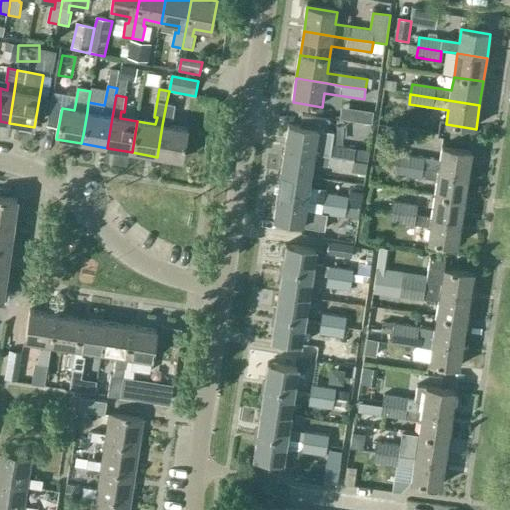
[(166,104),(162,125),(157,157),(183,161),(188,130),(170,127),(171,120),(174,121),(176,106),(166,104)]
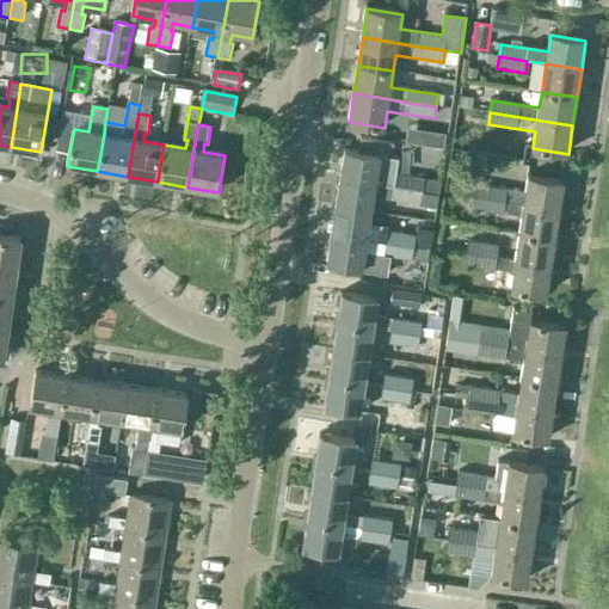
[(447,134),(418,130),(416,147),(444,151),(447,134)]
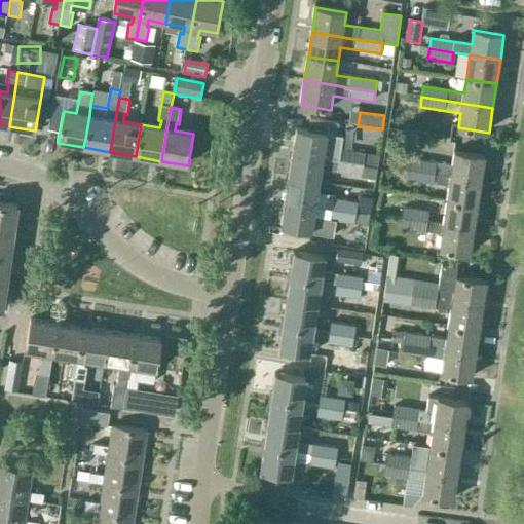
[(297,129),(293,154),(324,159),(324,156),(340,158),(340,161),(364,165),(366,155),(325,148),(327,134),(337,136),(339,122),(310,118),(308,132),(297,129)]
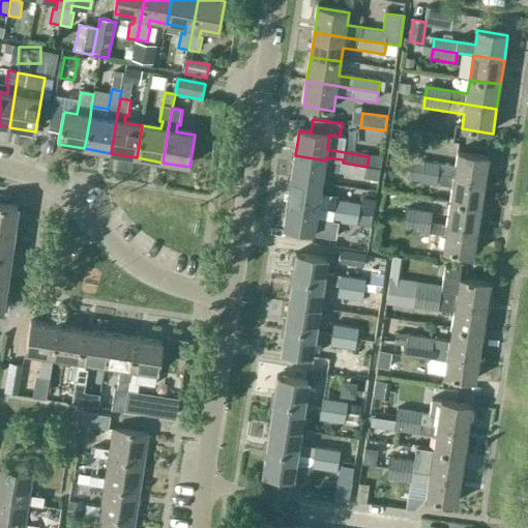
[(415,162),(414,172),(455,178),(485,182),(489,157),(459,153),(457,168),(415,162)]
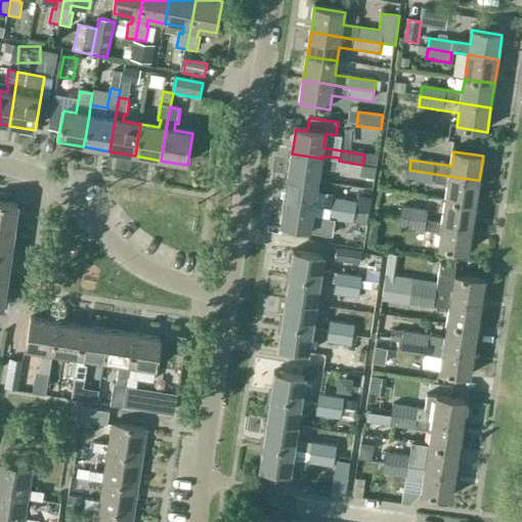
[(292,154),(289,177),(318,182),(320,168),(361,175),(362,165),(339,161),(339,158),(322,156),(322,159),(292,154)]
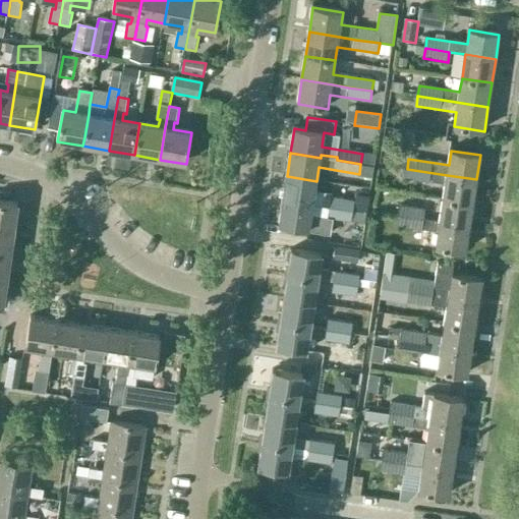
[(446,185),(444,198),(473,204),(476,179),(447,175),(407,169),(405,179),(446,185)]
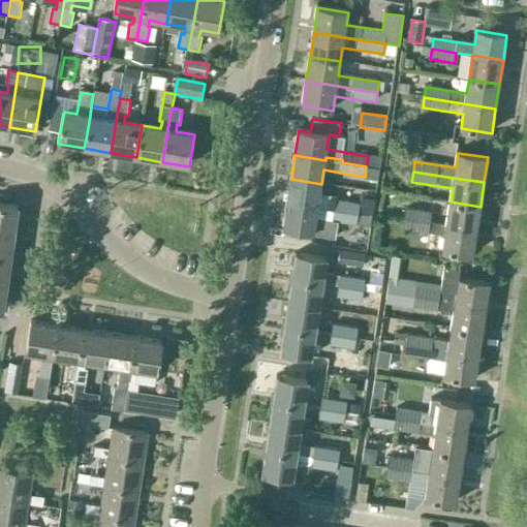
[(334,211),(359,215),(361,205),(337,200),(338,197),(319,194),(321,184),(291,179),(287,204),(306,207),(317,209),(334,211)]
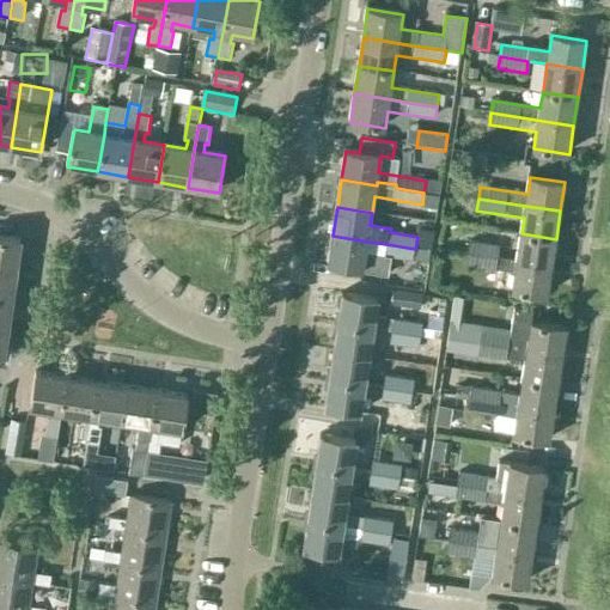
[(522,233),(517,262),(551,267),(556,239),(522,233)]
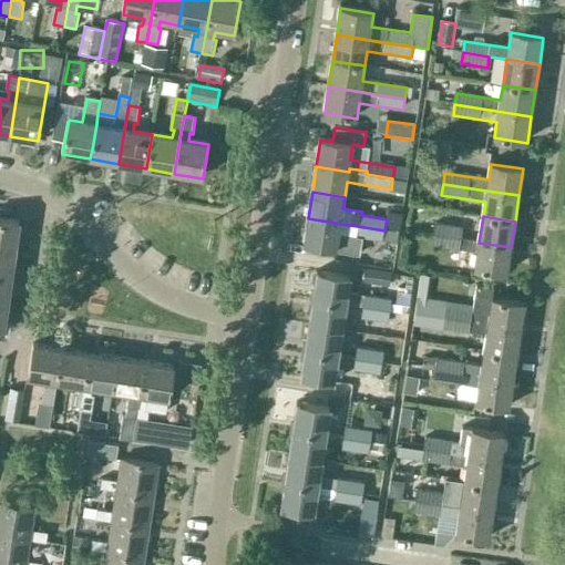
[(304,245),(337,250),(339,234),(383,242),(384,230),(358,226),(340,224),(328,222),(308,218),(304,245)]
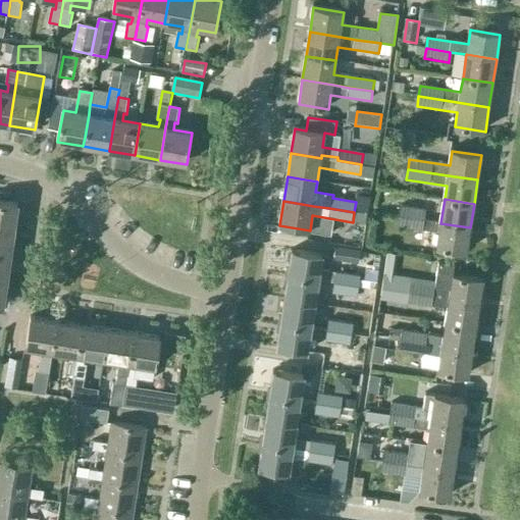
[(0,228),(14,230),(18,205),(0,202),(0,228)]
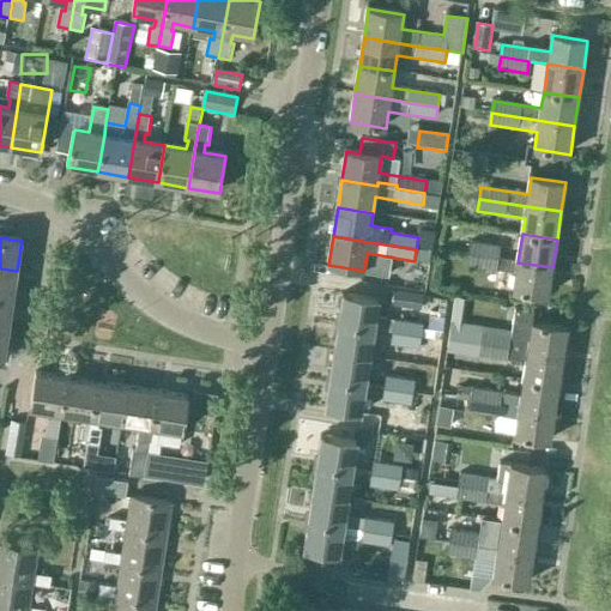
[(472,243),(470,255),(498,259),(501,248),(472,243)]
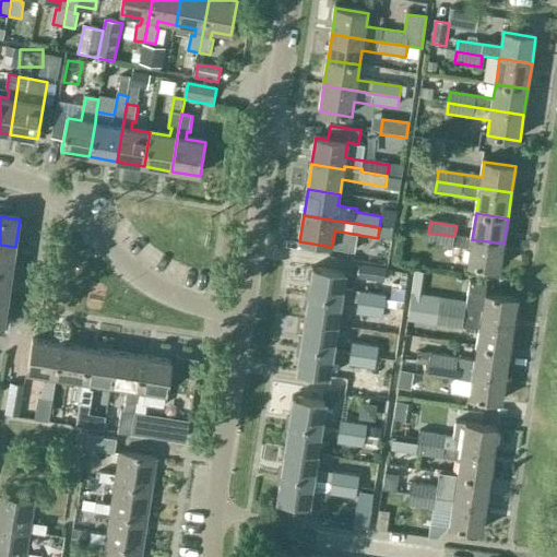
[(127,245),(134,253),(150,240),(143,232),(127,245)]
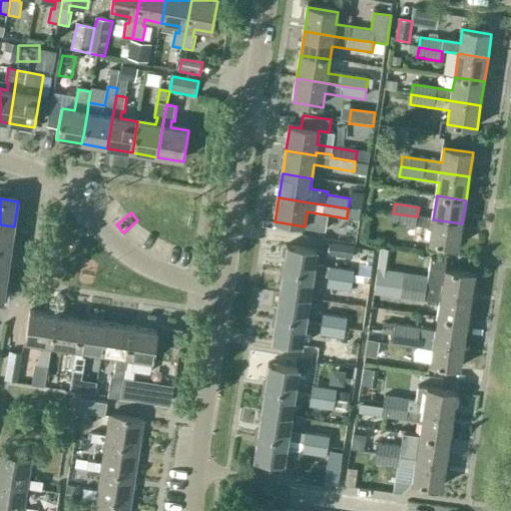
[(459,247),(462,223),(433,219),(417,216),(393,213),(392,222),(431,229),(429,243),(459,247)]
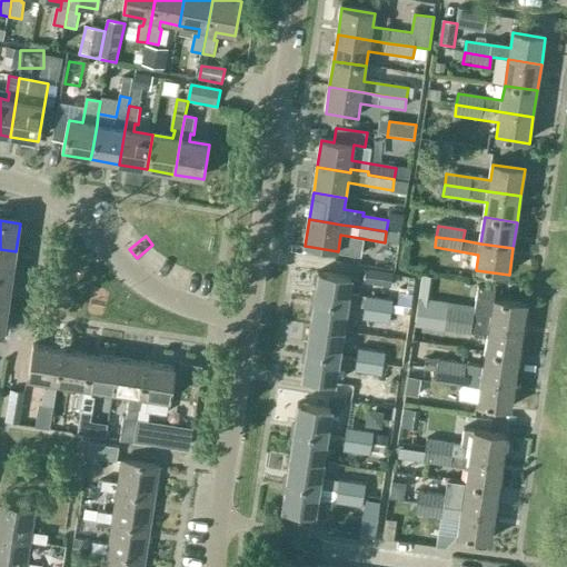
[(0,277),(12,279),(16,251),(0,249),(0,277)]
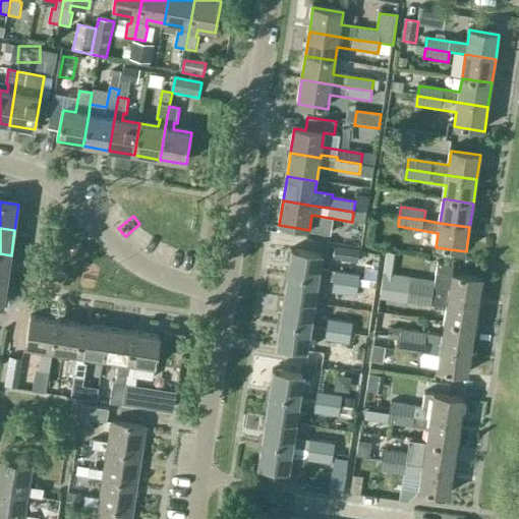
[(360,250),(335,247),(333,261),(358,265),(360,250)]
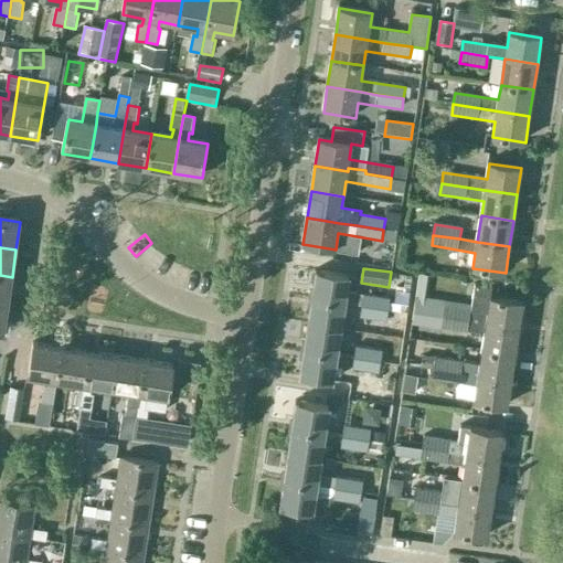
[(346,304),(362,306),(390,310),(391,299),(364,295),(364,296),(347,291),(349,277),(317,272),(312,298),(346,304)]
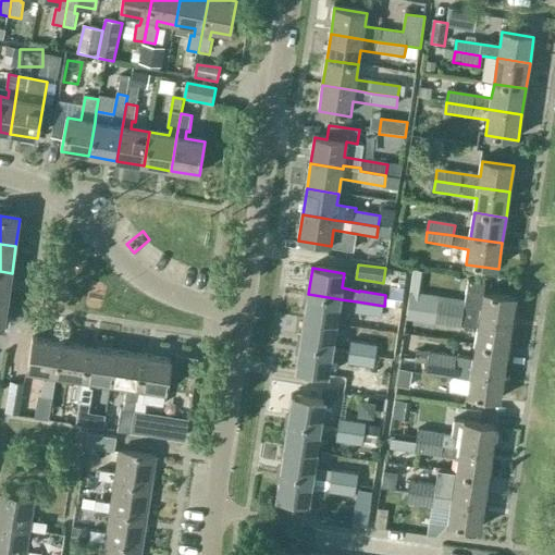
[(0,299),(8,300),(12,273),(0,271),(0,299)]
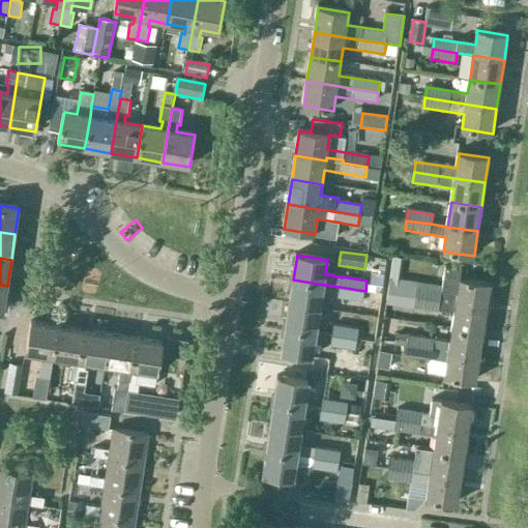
[(367,282),(383,283),(384,264),(368,264),(367,282)]
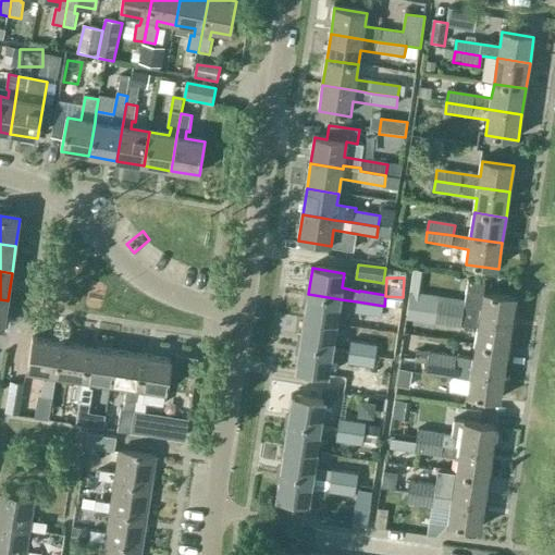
[(436,312),(512,324),(516,298),(483,293),(485,284),(469,282),(465,306),(440,303),(441,297),(410,293),(408,308),(436,312)]
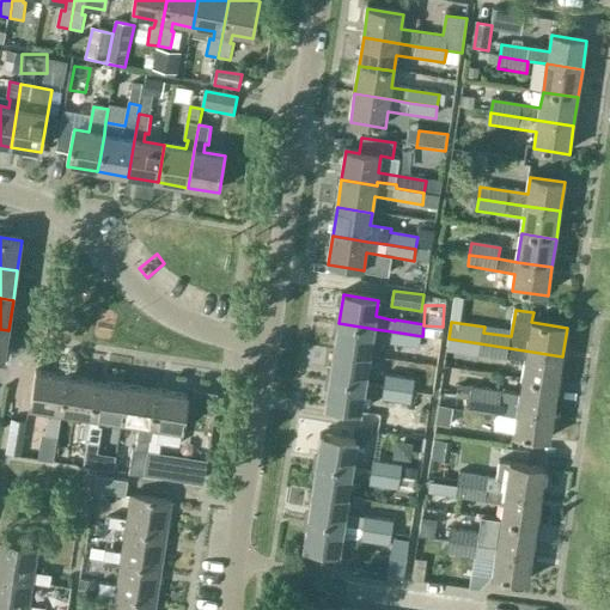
[(339,323),(335,352),(370,357),(374,329),(339,323)]
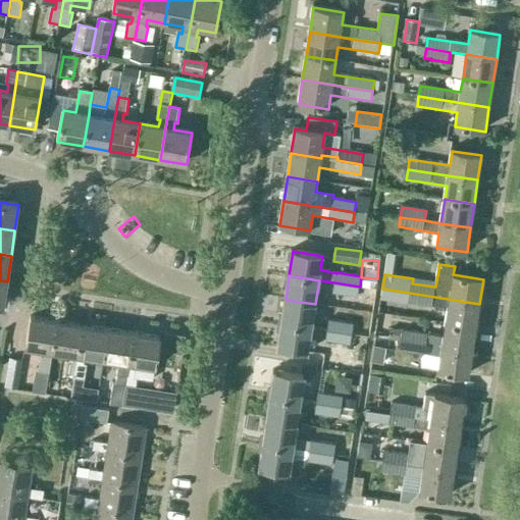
[(358,298),(360,287),(334,282),(333,294),(358,298)]
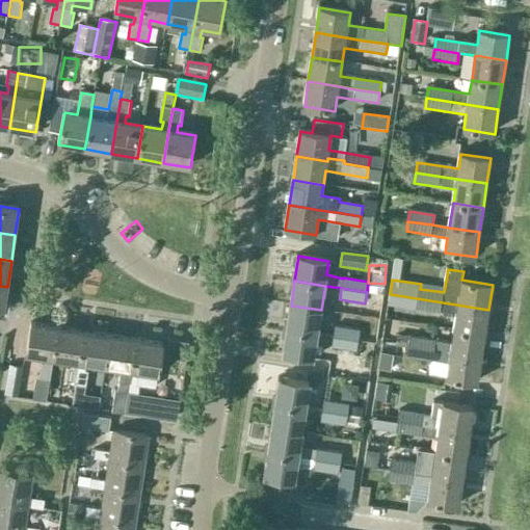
[(456,315),(454,329),(485,334),(488,310),(417,298),(415,309),(456,315)]
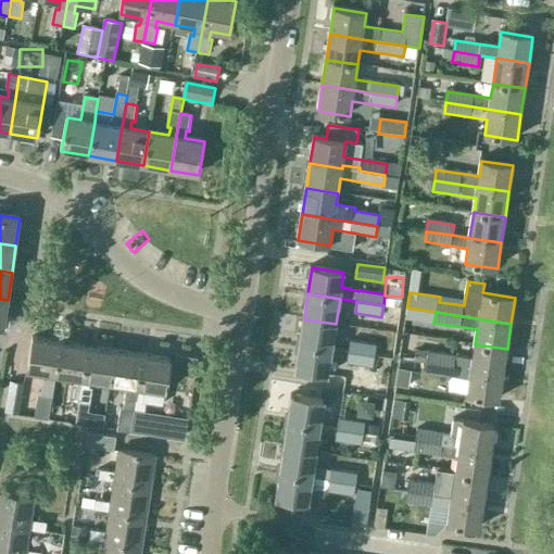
[(304,319),(300,345),(331,350),(336,324),(304,319)]
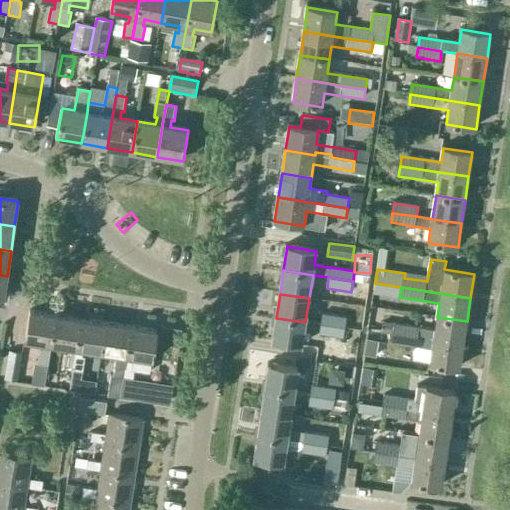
[(48,367),(51,345),(52,346),(56,316),(31,312),(26,342),(44,344),(43,351),(40,351),(38,365),(48,367)]
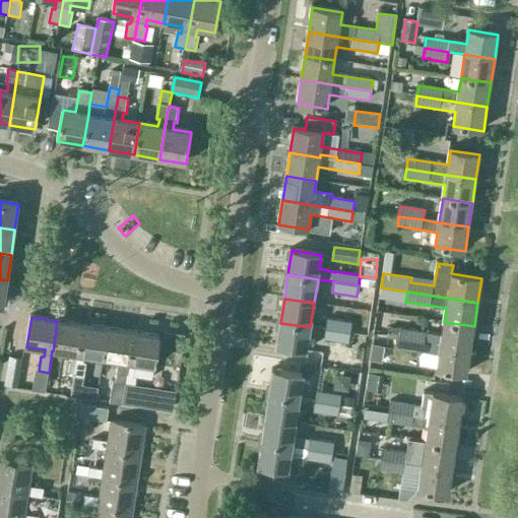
[(350,333),(352,323),(328,319),(326,329),(350,333)]
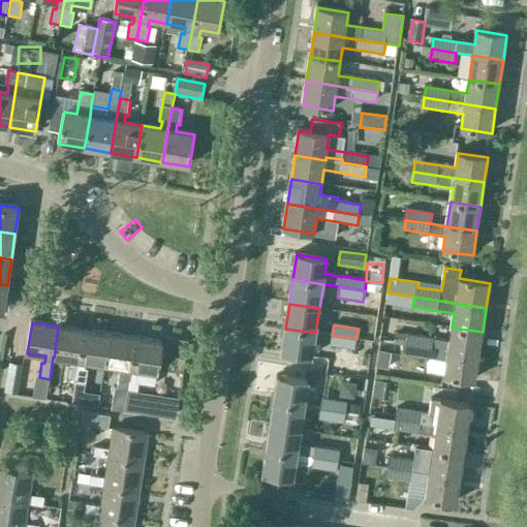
[(66,381),(75,382),(84,331),(58,327),(54,358),(71,360),(70,367),(68,367),(66,381)]
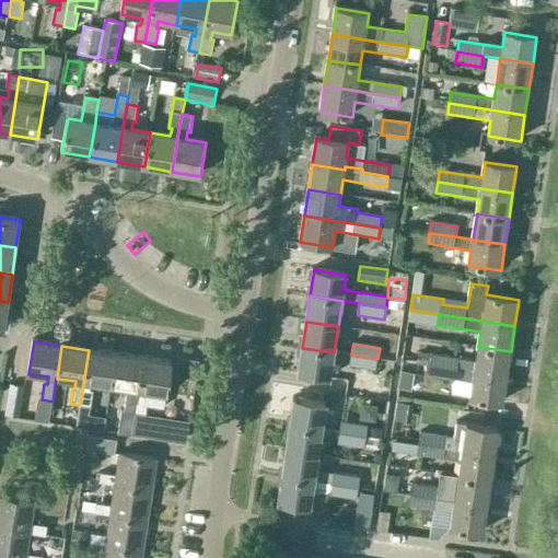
[(432,355),(431,365),(507,378),(511,351),(478,347),(476,361),(432,355)]
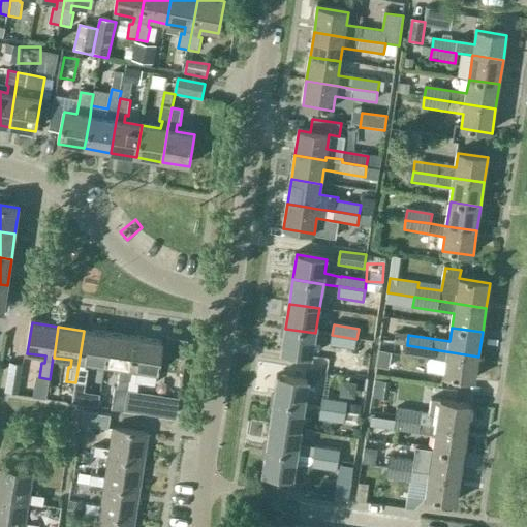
[(265,346),(278,347),(280,331),(267,329),(265,346)]
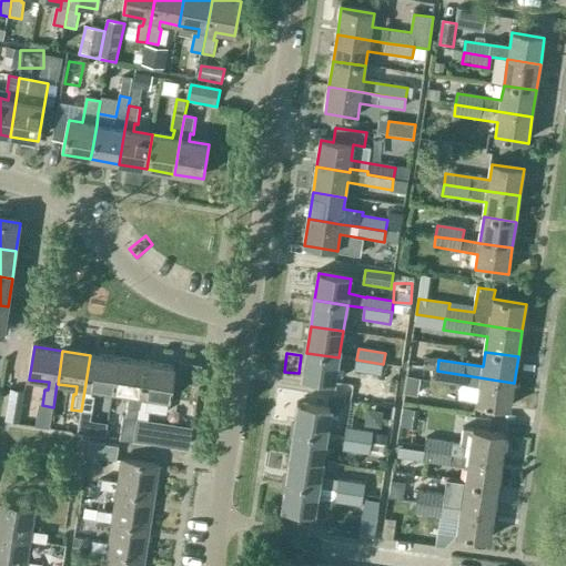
[(335,384),(339,357),(306,353),(302,378),(335,384)]
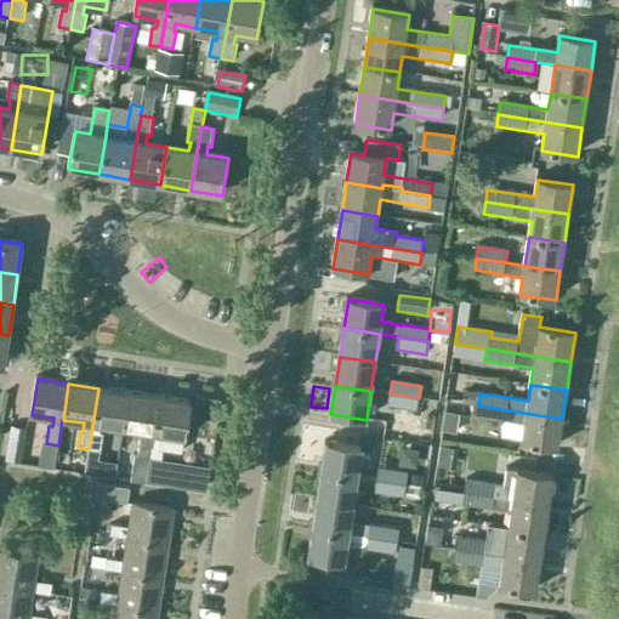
[(0,415),(0,416),(21,420),(27,392),(5,388),(0,415)]
